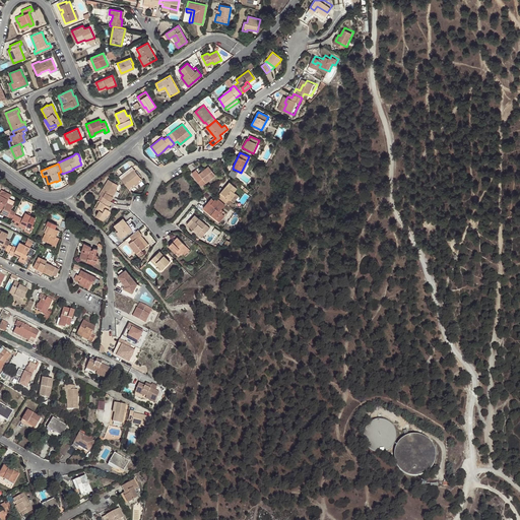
[(131,167),(119,177),(128,188),(140,178),(131,167)]
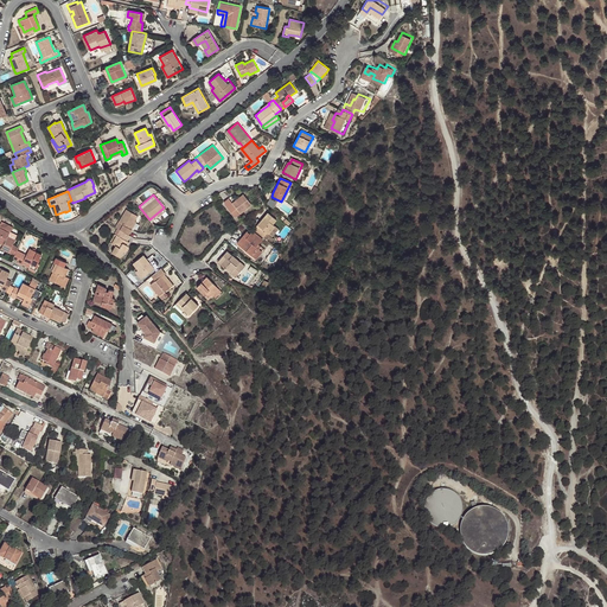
[(251,204),(243,195),(232,204),(229,199),(224,203),(236,217),(251,204)]
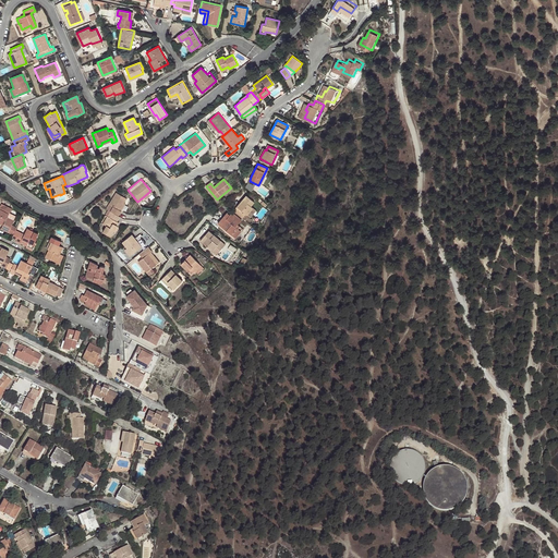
[(137,202),(140,204),(153,194),(150,191),(137,202)]
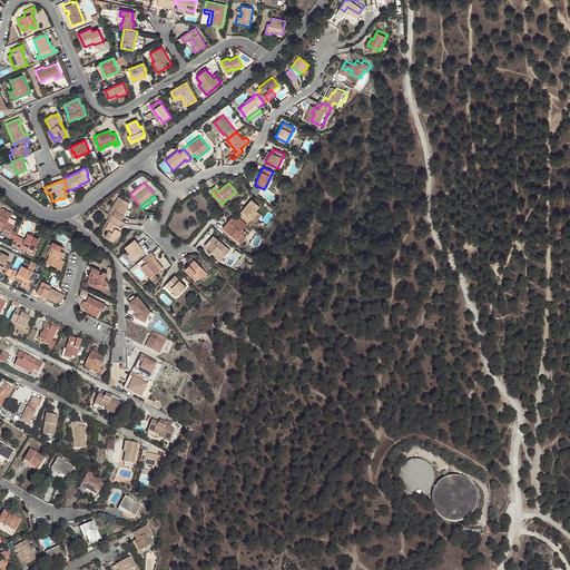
[(112,216),(121,222),(124,216),(121,215),(127,207),(129,203),(119,197),(111,209),(115,210),(112,216)]
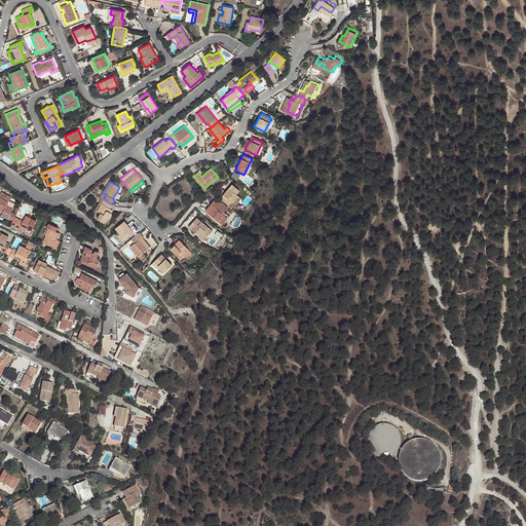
[(220,198),(228,205),(231,201),(233,202),(238,195),(236,193),(240,190),(232,183),(220,198)]
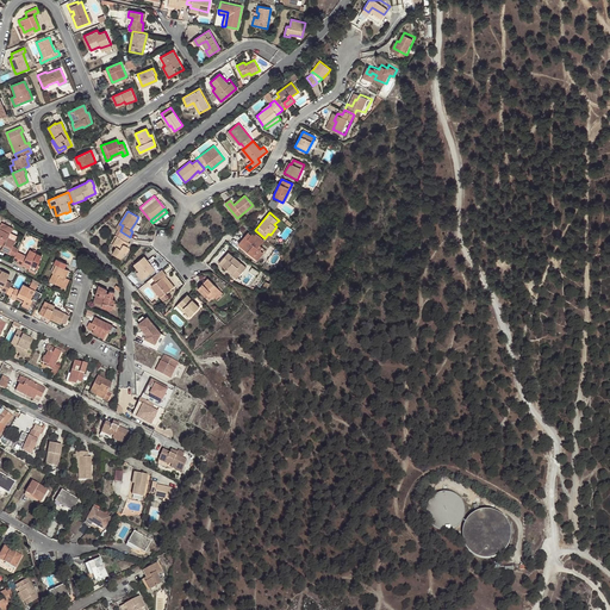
[(1,250),(14,257),(17,251),(18,249),(13,247),(16,242),(8,237),(10,234),(0,229),(0,243),(4,246),(2,247),(1,250)]
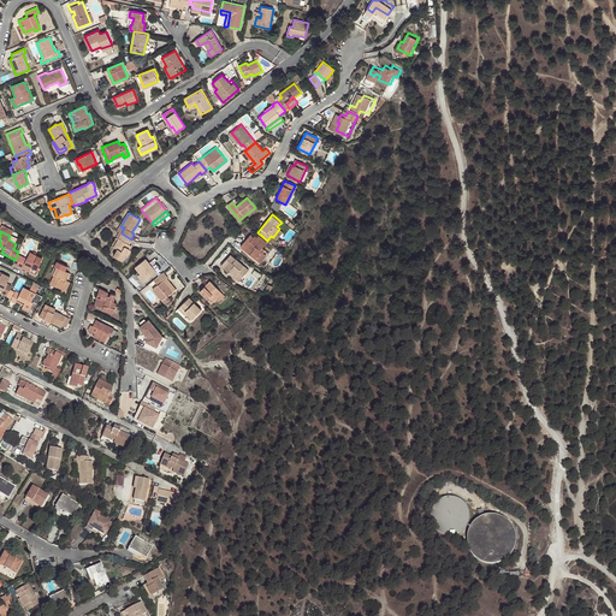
[(130,244),(132,241),(131,240),(122,234),(119,238),(120,240),(116,248),(117,249),(113,256),(122,261),(131,247),(130,244)]
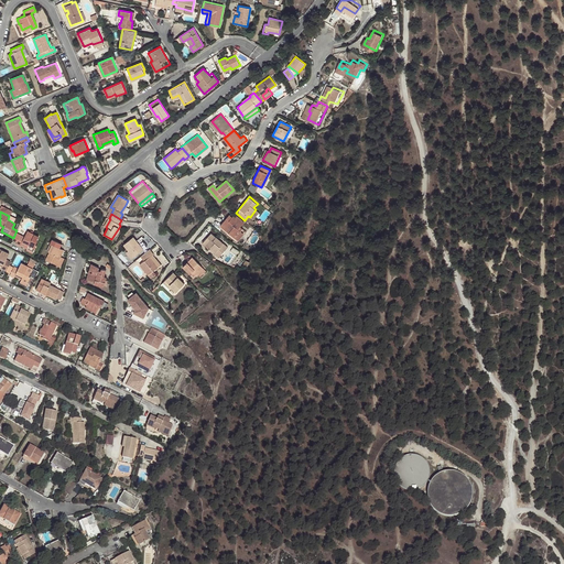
[(243,221),(235,214),(232,217),(229,215),(220,226),(235,238),(241,229),(239,227),(243,221)]
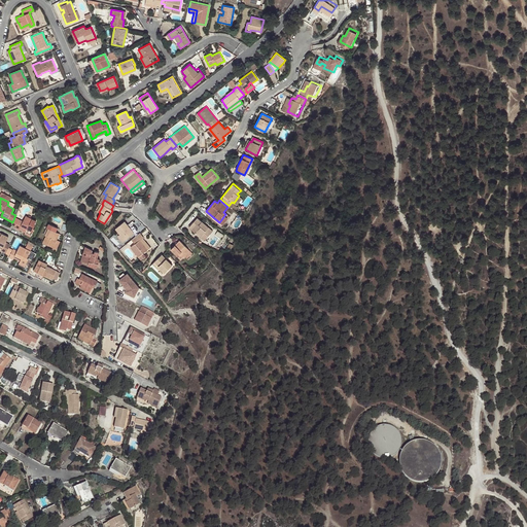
[(35,224),(36,221),(26,216),(24,221),(14,217),(12,222),(11,224),(15,226),(14,229),(19,231),(20,229),(21,226),(27,230),(26,232),(25,233),(31,236),(34,229),(33,229),(35,224)]
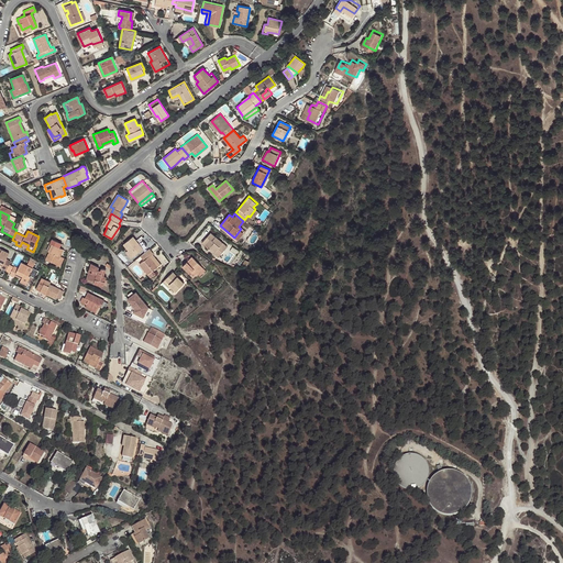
[(210,232),(207,236),(209,240),(205,245),(208,249),(209,247),(214,252),(213,253),(218,256),(227,246),(210,232)]
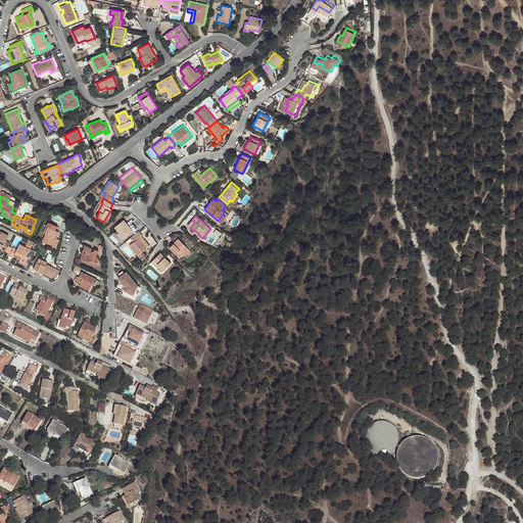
[(124,220),(114,227),(119,233),(124,239),(133,232),(127,224),(124,220)]
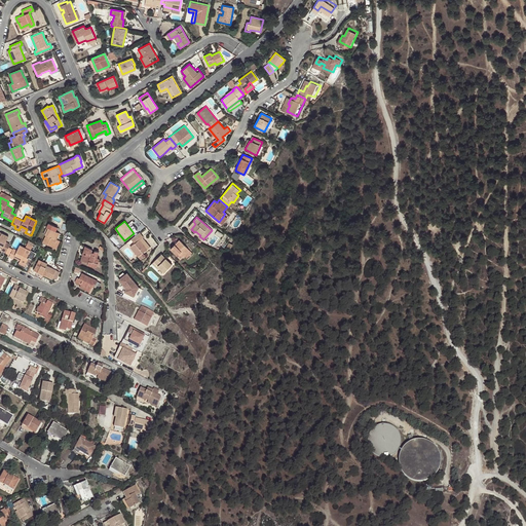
[(48,223),(46,227),(48,228),(45,234),(46,234),(42,242),(52,248),(57,239),(54,238),(58,232),(55,231),(58,228),(48,223)]
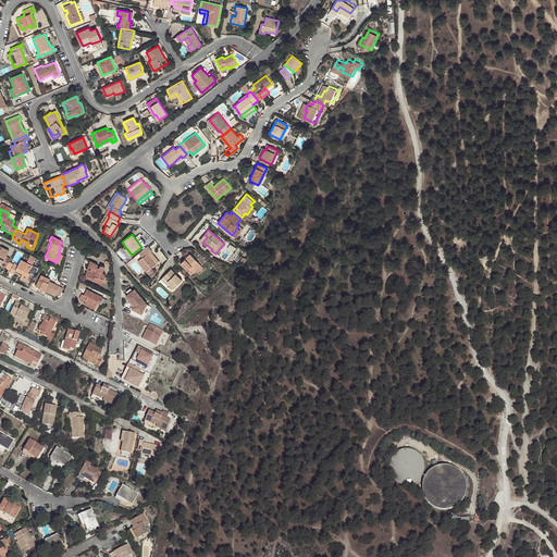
[(1,265),(7,268),(11,258),(7,256),(9,250),(0,246),(0,259),(3,261),(2,263),(1,265)]
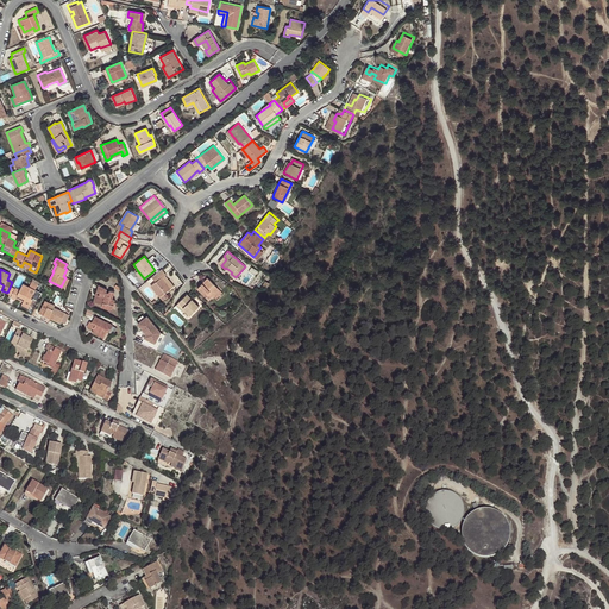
[(165,274),(162,269),(151,277),(156,282),(150,286),(159,297),(165,294),(170,289),(161,278),(164,275),(165,274)]
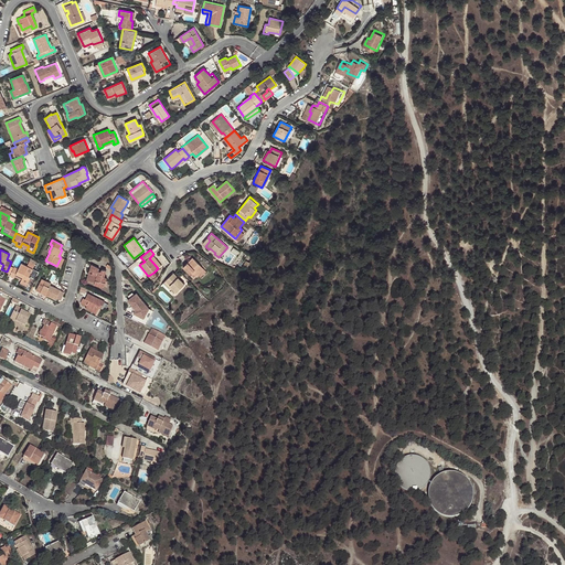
[(161,266),(152,255),(149,258),(158,268),(161,266)]
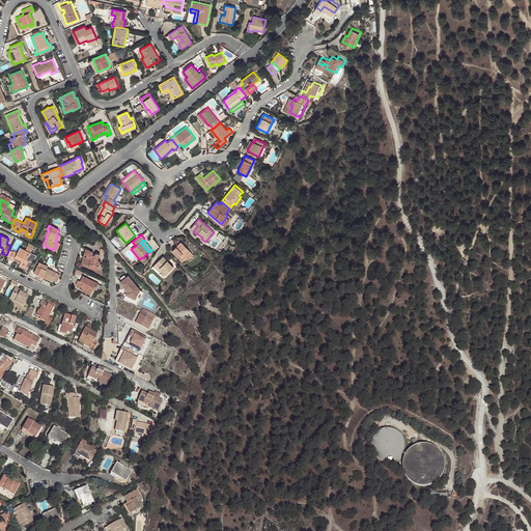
[(186,258),(191,253),(182,242),(171,251),(182,261),(186,257),(186,258)]
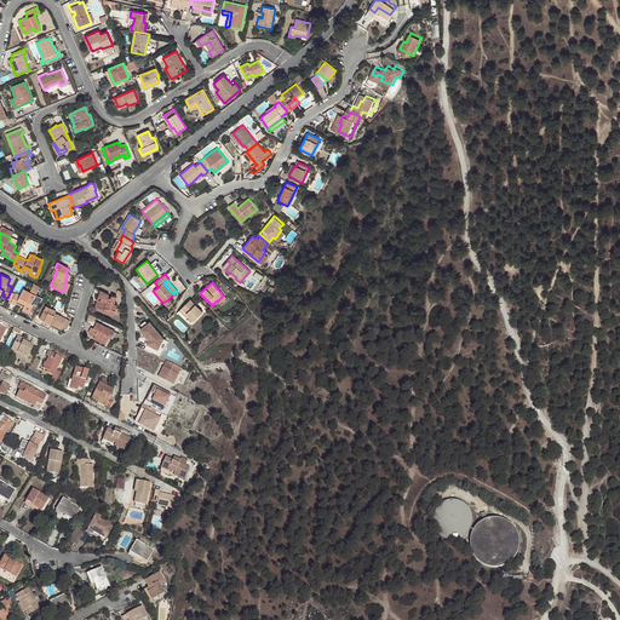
[(32,305),(36,296),(24,290),(21,294),(16,293),(11,304),(15,305),(16,304),(17,300),(26,305),(23,308),(23,309),(30,313),(33,305),(32,305)]
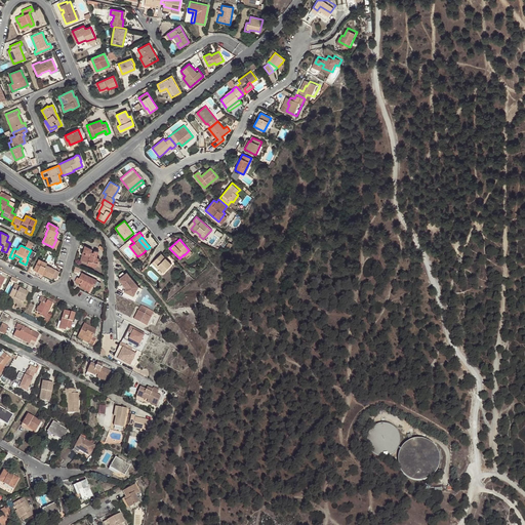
[(85,246),(83,252),(86,252),(85,256),(84,256),(82,261),(87,263),(87,265),(96,268),(99,258),(96,257),(98,252),(94,250),(93,252),(91,252),(92,249),(85,246)]
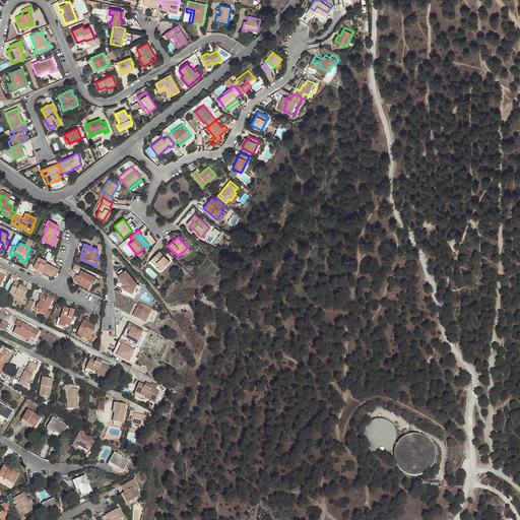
[(158,251),(151,258),(158,265),(163,269),(170,262),(158,251)]
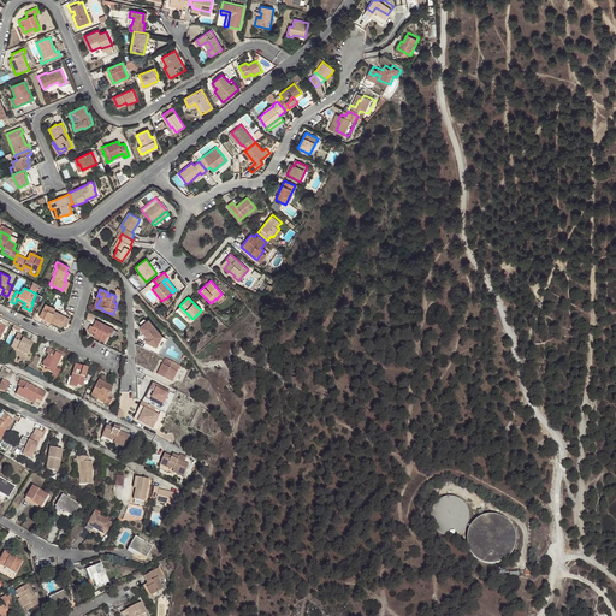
[(188,314),(179,306),(177,307),(185,315),(188,314)]
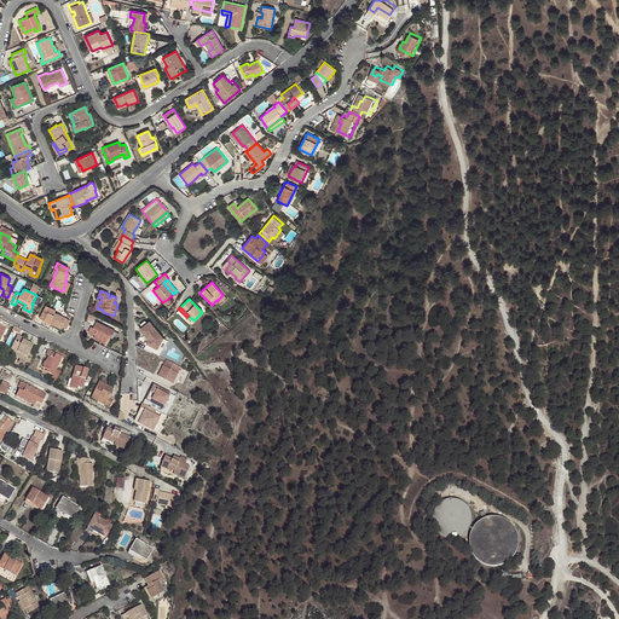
[(48,312),(44,310),(40,318),(44,320),(45,318),(51,322),(50,323),(61,329),(67,318),(56,312),(56,311),(50,308),(48,312)]
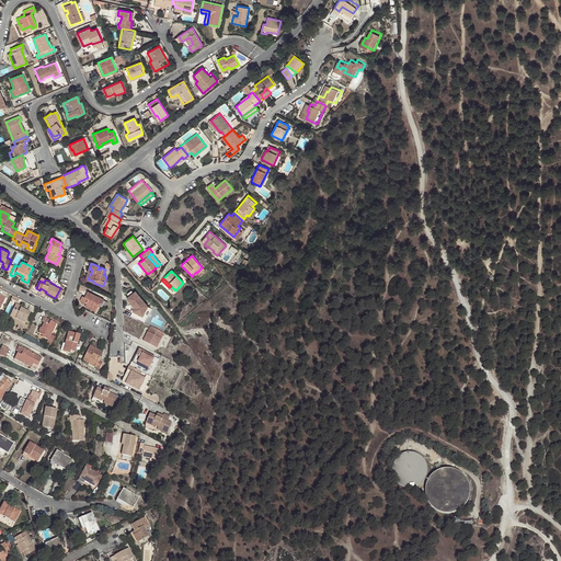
[(82,296),(80,301),(86,305),(96,310),(98,306),(100,304),(101,305),(104,299),(88,292),(84,297),(82,296)]
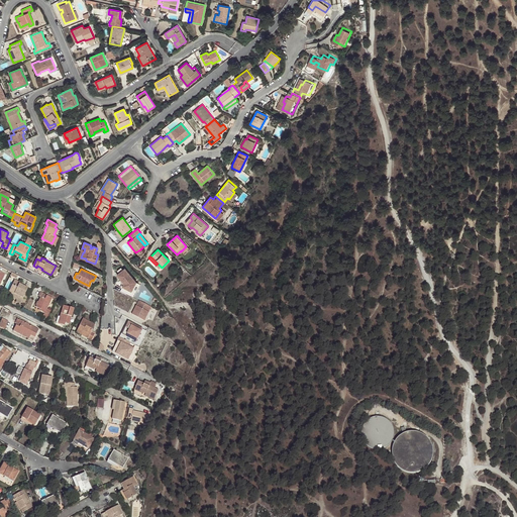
[(136,283),(125,269),(123,271),(119,274),(117,276),(124,284),(122,287),(131,292),(136,283)]
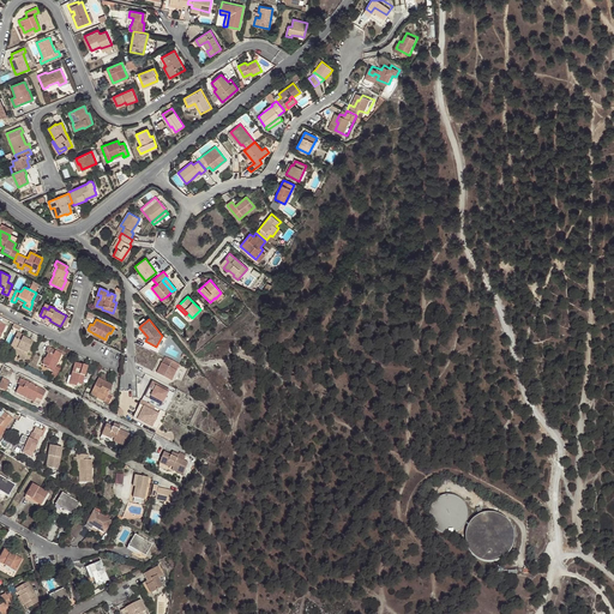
[(29,362),(35,351),(29,349),(32,342),(22,337),(23,335),(17,332),(10,349),(25,356),(24,359),(24,360),(29,362)]
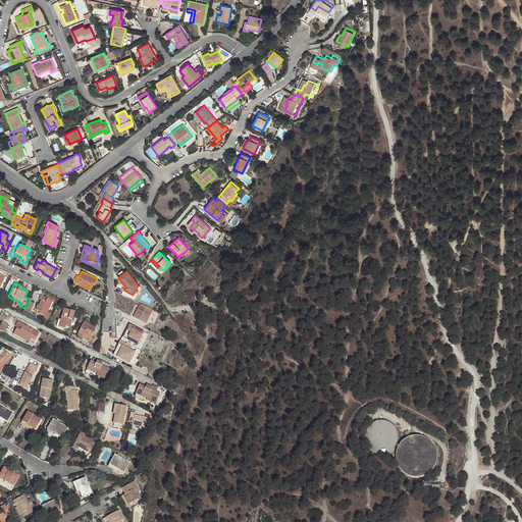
[(38,313),(44,316),(45,315),(49,318),(51,314),(47,312),(52,301),(40,296),(39,299),(41,300),(36,310),(39,311),(38,313)]
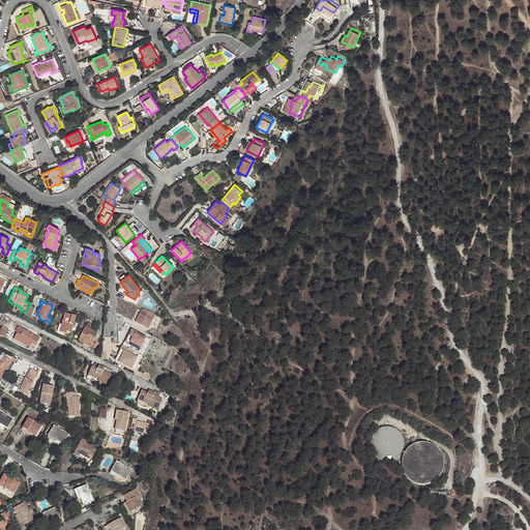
[(7,302),(21,310),(22,307),(8,301),(7,302)]
